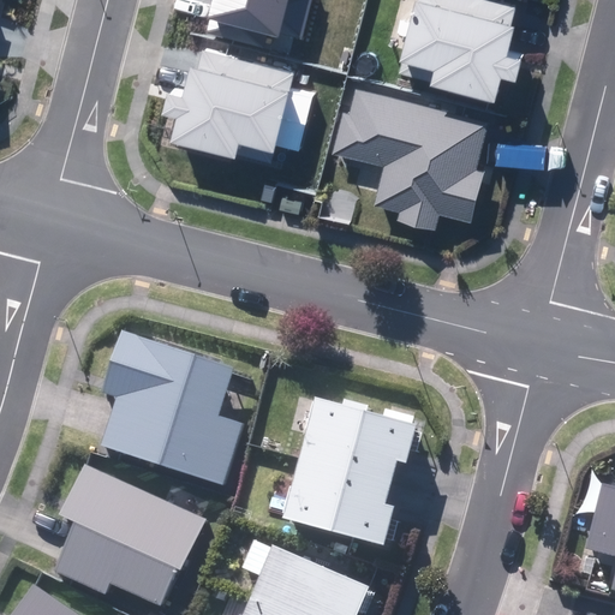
[(305,30),(312,0),(215,0),(214,6),(305,30)]
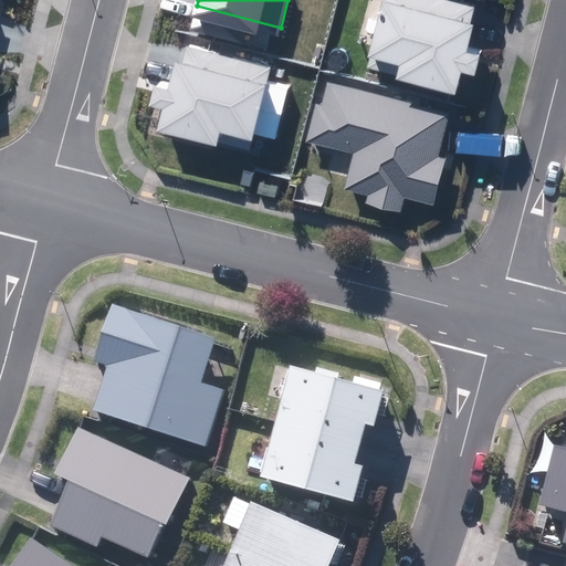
[(462,81),(468,60),(480,63),(484,43),(471,40),(475,23),(479,11),(475,11),(479,0),(384,0),(374,43),(407,52),(404,65),(418,70),(417,74),(456,84),(457,80),(462,81)]
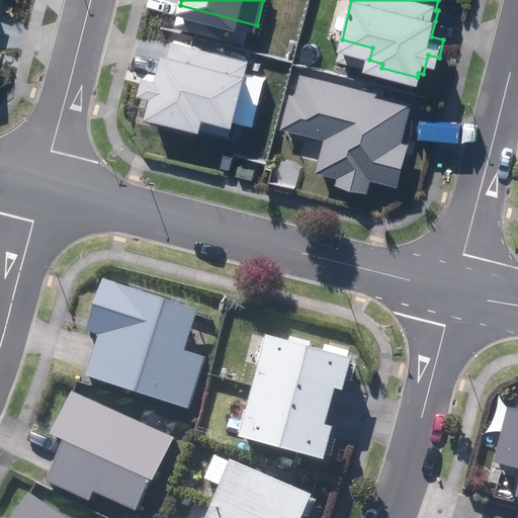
[(206,109),(236,117),(253,52),(171,30),(167,47),(160,71),(148,67),(144,84),(155,87),(150,107),(203,120),(206,109)]
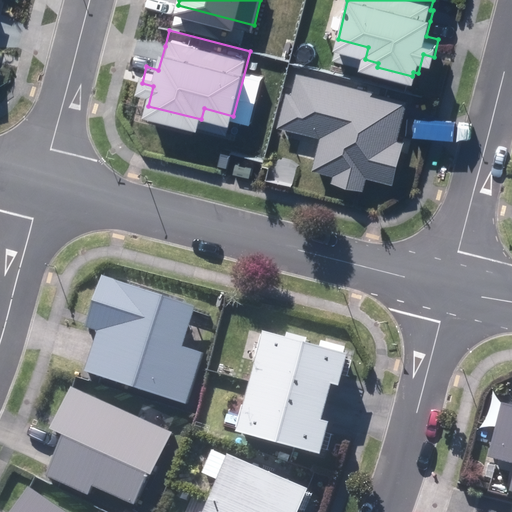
[(333,175),(365,183),(368,170),(394,176),(404,135),(398,133),(403,115),(408,95),(392,91),(393,87),(299,64),(293,85),(289,84),(280,119),(322,130),(314,163),(335,168),(333,175)]
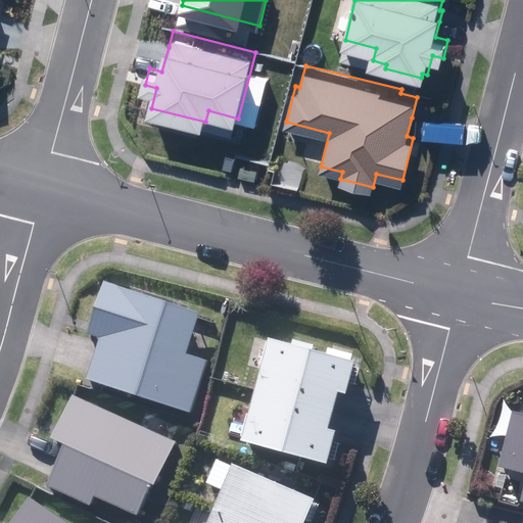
[(89,380),(192,413),(208,362),(189,355),(202,315),(107,284),(91,335),(102,339),(89,380)]
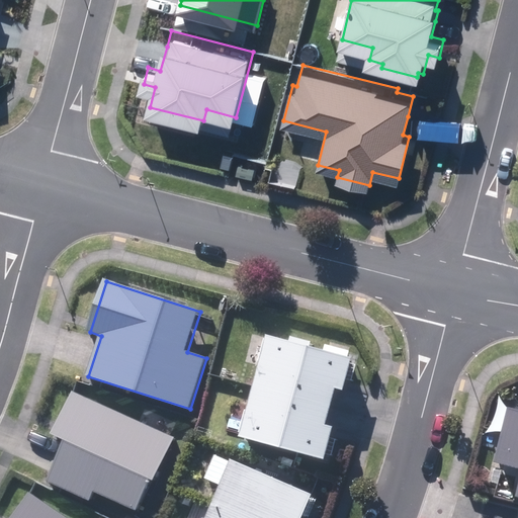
[(265,335),(252,385),(330,407),(335,389),(342,390),(350,358),(265,335)]
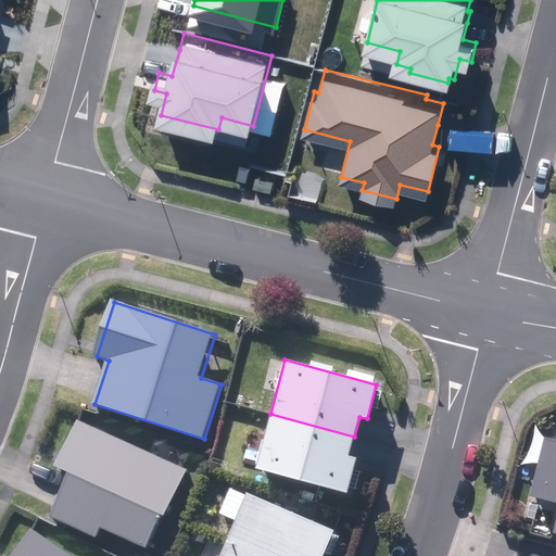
[(354,437),(270,414),(255,468),(348,492),(356,457),(349,455),(354,437)]
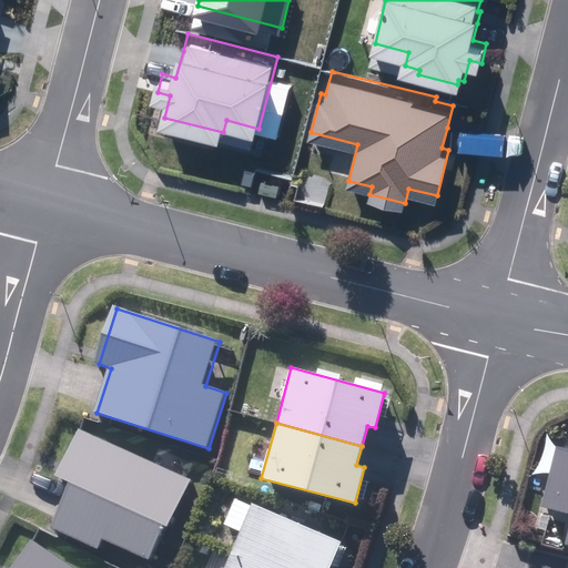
[(194,479),(82,429),(61,477),(75,483),(54,528),(102,549),(107,539),(152,560),(169,526),(172,527),(194,479)]
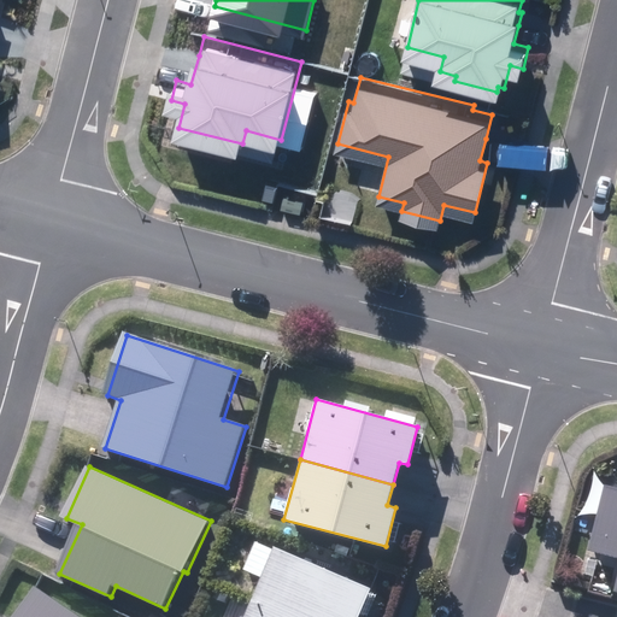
[(616,487),(613,487),(597,551),(616,556),(616,487)]
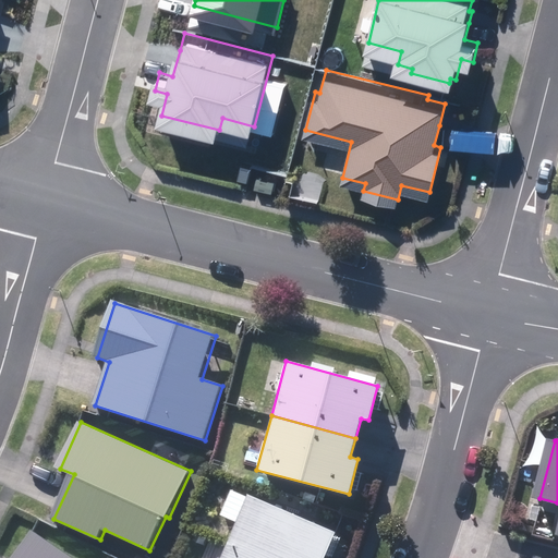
[(249,495),(225,546),(250,557),(324,557),(335,534),(249,495)]
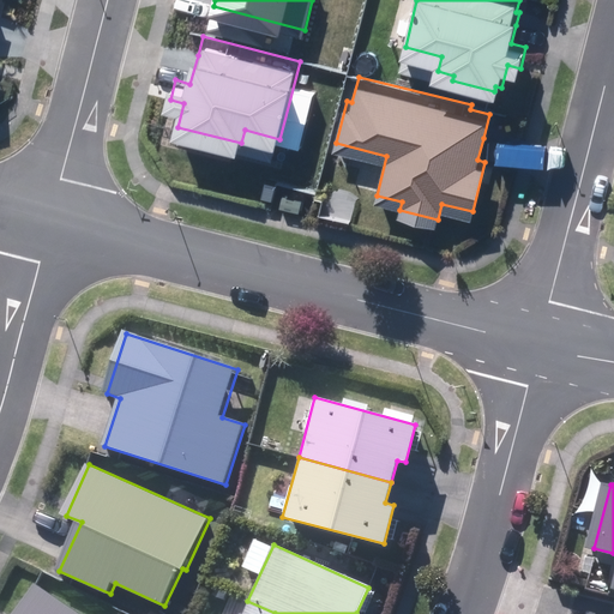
[(82,613),(38,585),(18,613),(82,613)]
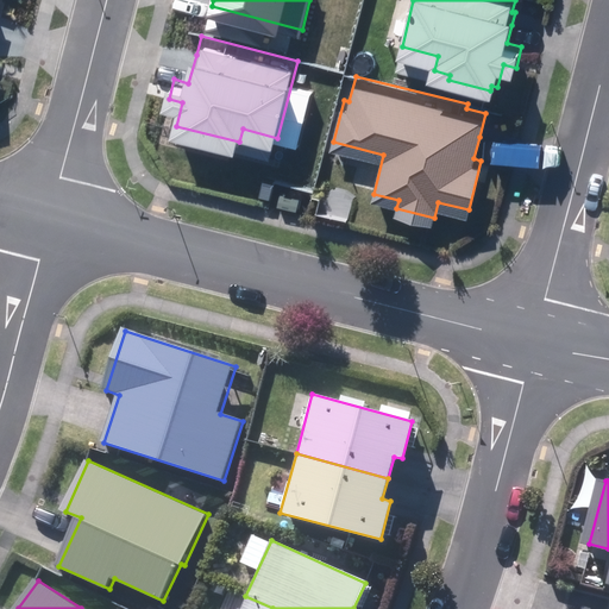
[(272,608),(245,596),(239,608),(272,608)]
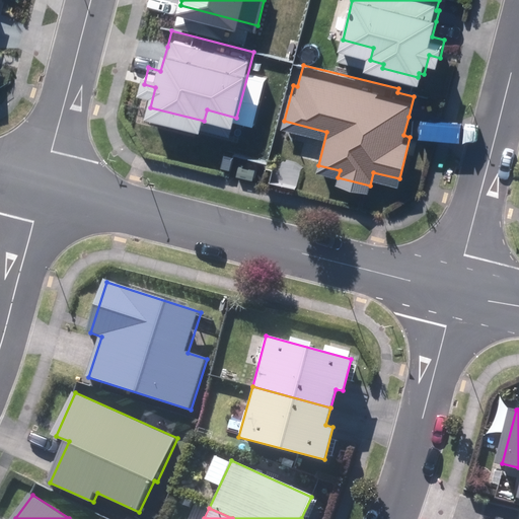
All buildings are outlined.
